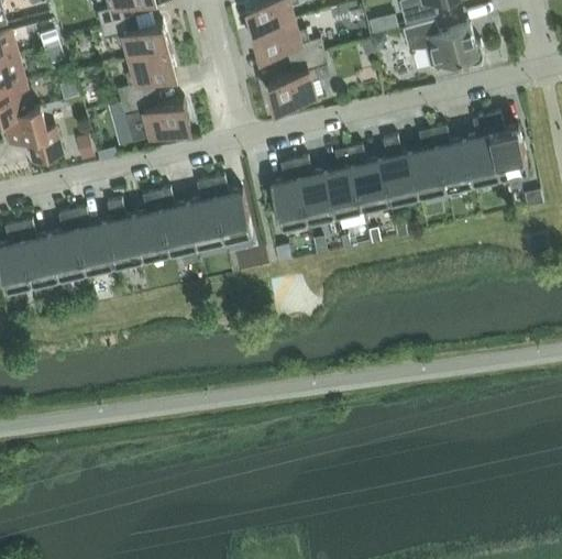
[(0,0),(0,26),(9,24),(2,0),(0,0)]
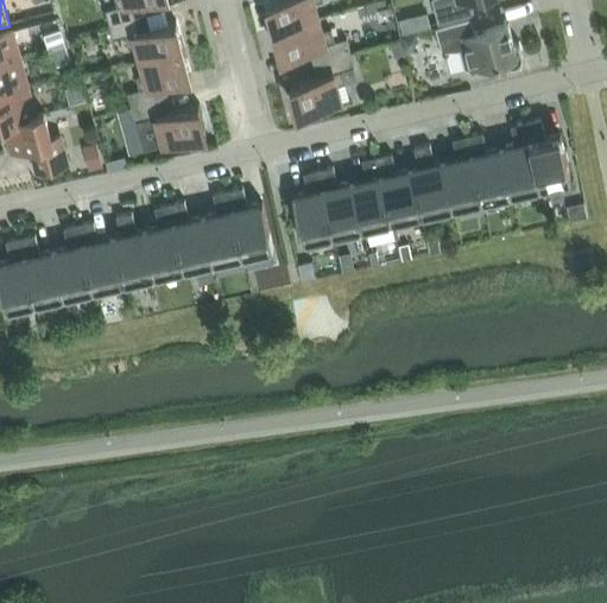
[(106,14),(111,29),(139,20),(136,6),(157,0),(115,0),(118,11),(106,14)]
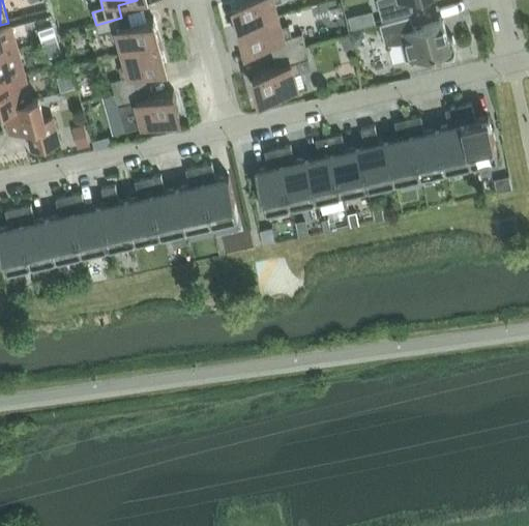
[(281,0),(250,0),(234,4),(241,28),(277,18),(274,6),(283,4),(281,0)]
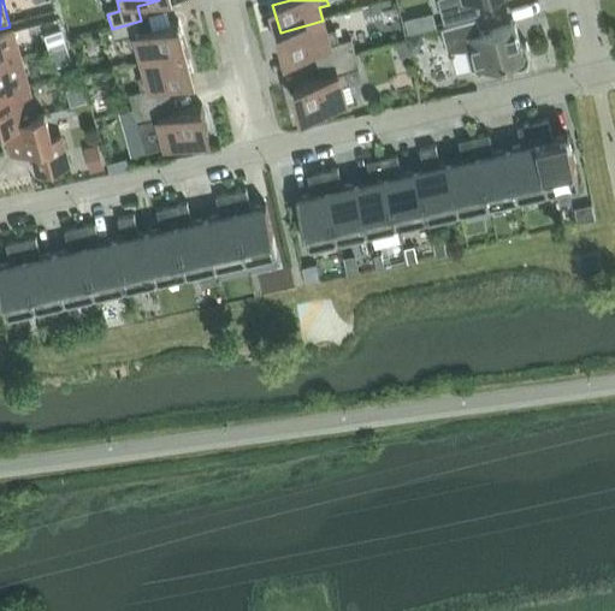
[(477,1),(479,0),(442,0),(439,1),(445,25),(480,16),(477,1)]
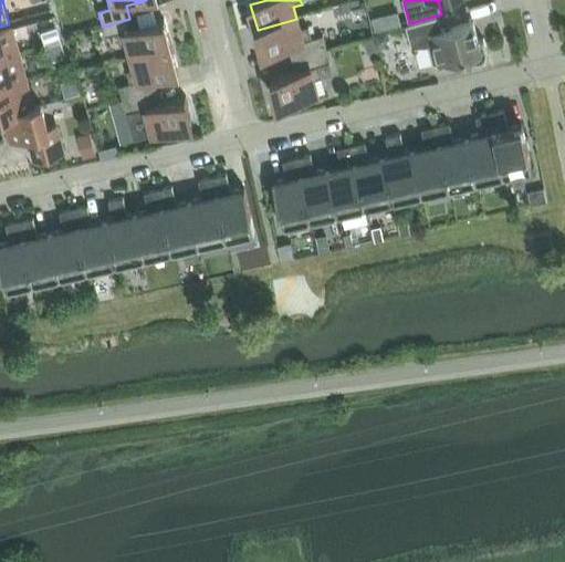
[(134,31),(129,19),(103,27),(106,40),(117,37),(121,48),(129,45),(133,59),(173,48),(165,23),(134,31)]
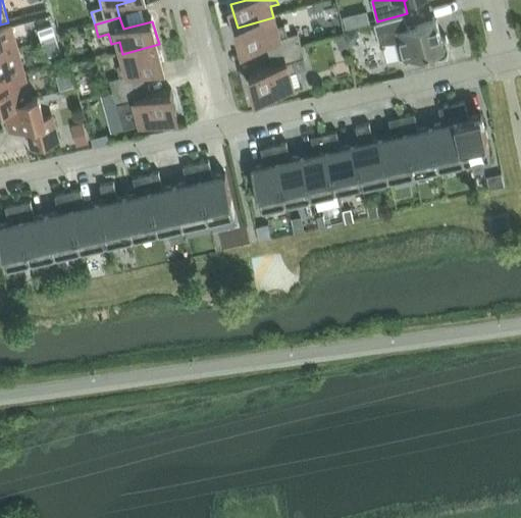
[(273,17),(238,28),(244,51),(273,43),(276,55),(302,48),(298,36),(288,39),(284,28),(277,30),(273,17)]
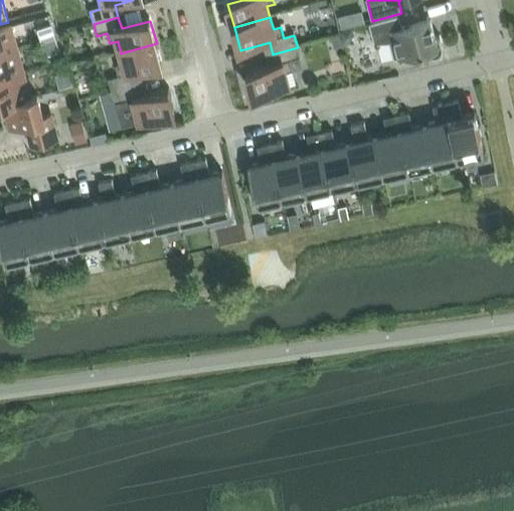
[(394,61),(425,53),(425,54),(426,56),(427,56),(429,58),(430,58),(432,59),(433,59),(435,60),(436,59),(438,59),(439,58),(440,58),(442,56),(442,55),(443,54),(443,53),(444,52),(444,51),(444,50),(444,48),(441,38),(436,39),(432,23),(402,31),(399,19),(370,26),(375,46),(390,45),(394,61)]
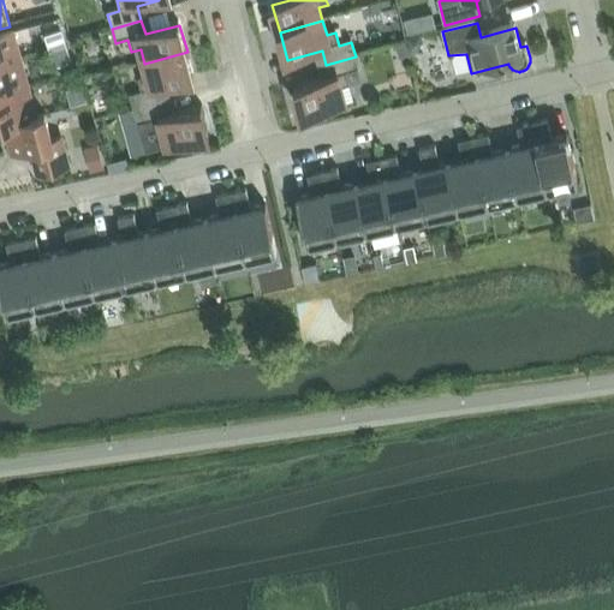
[(63,34),(45,39),(49,55),(67,51),(63,34)]
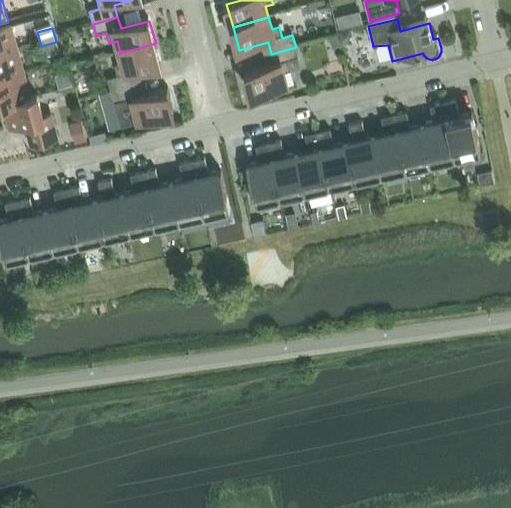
[(0,57),(17,53),(11,29),(0,32),(0,57)]
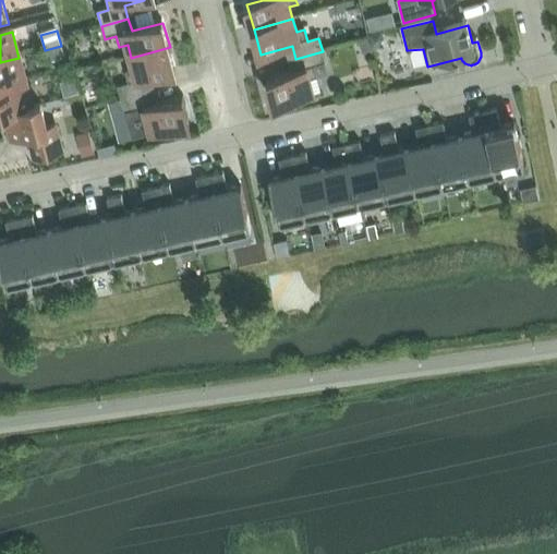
[(383,35),(368,38),(373,52),(380,50),(385,43),(383,35)]
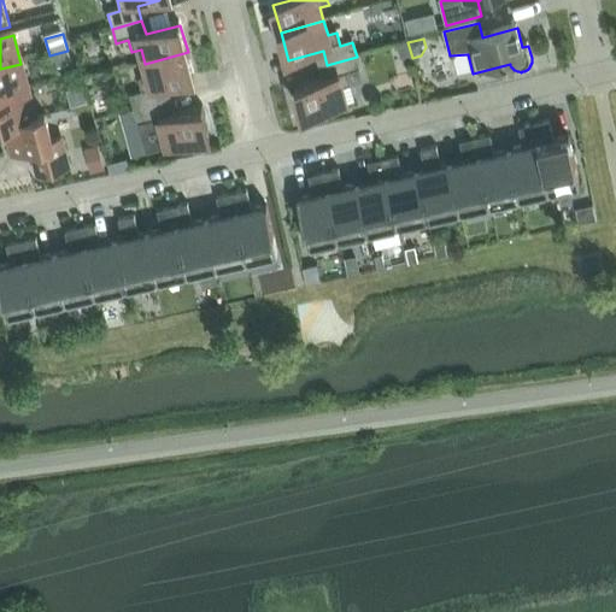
[(408,45),(397,48),(400,63),(411,60),(408,45)]
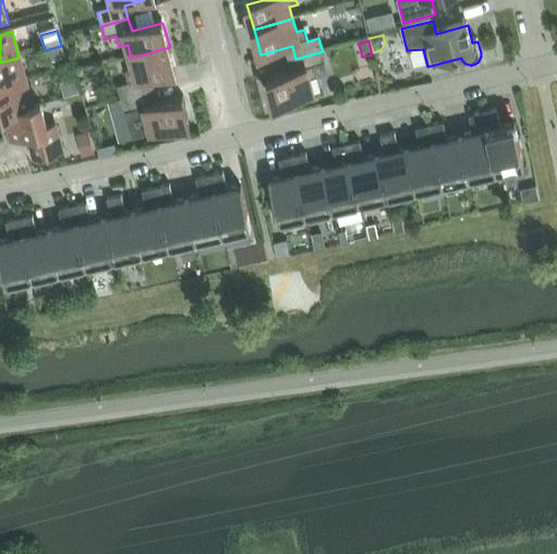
[(61,46),(45,50),(49,65),(65,60),(61,46)]
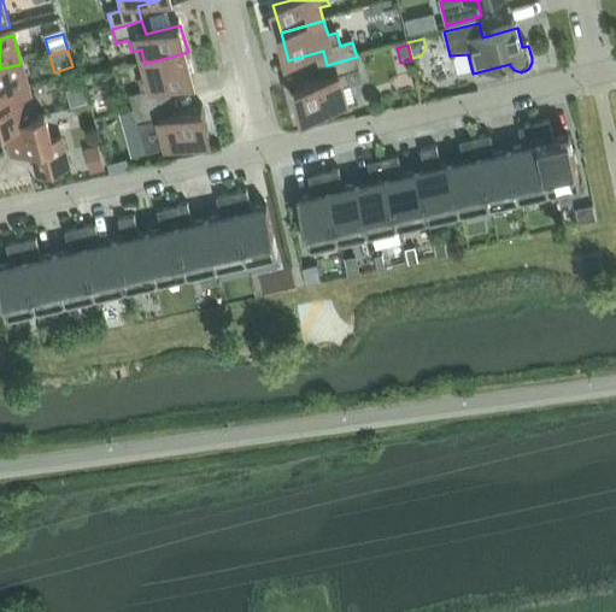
[(139,81),(142,94),(130,98),(134,112),(164,104),(160,90),(195,81),(188,52),(145,64),(148,78),(139,81)]
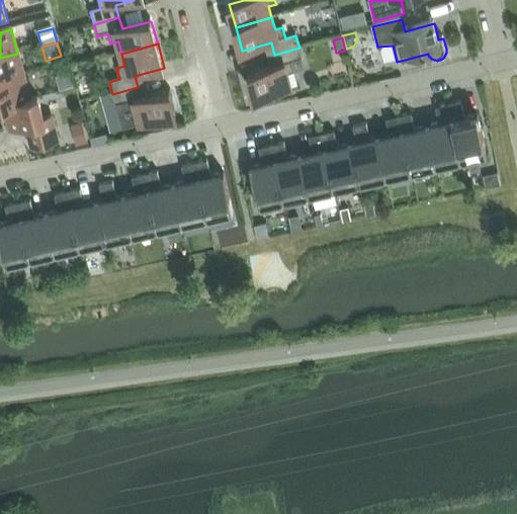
[(255,99),(291,89),(287,76),(295,74),(292,63),(303,60),(299,48),(274,55),(277,67),(248,75),(255,99)]
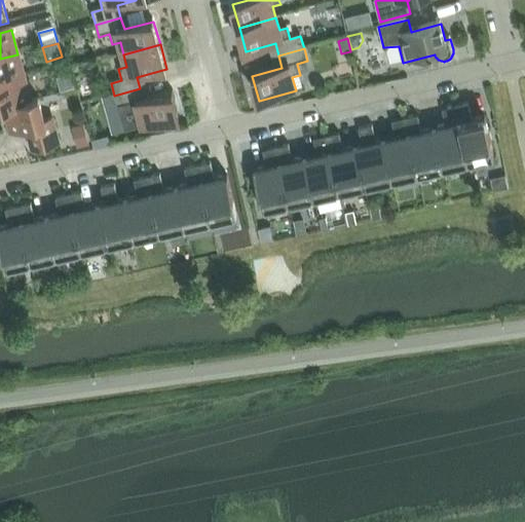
[(17,54),(0,59),(0,84),(25,78),(17,54)]
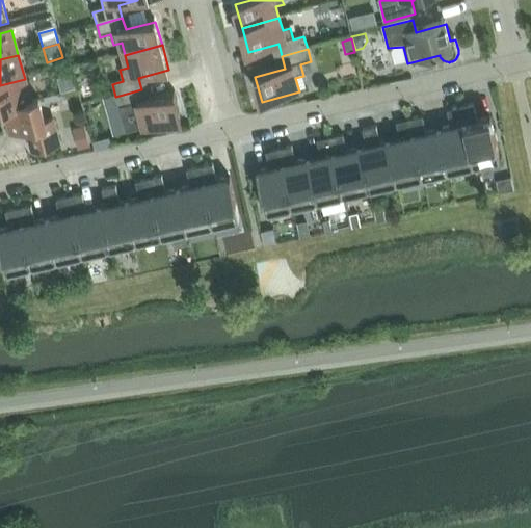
[(73,76),(58,80),(62,95),(77,90),(73,76)]
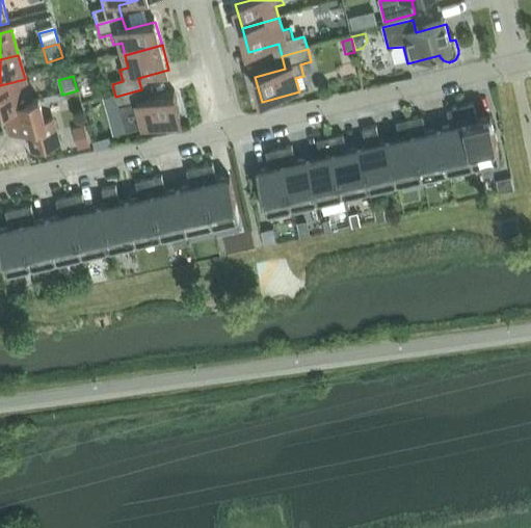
[(0,111),(5,110),(31,104),(25,79),(0,85),(0,111)]
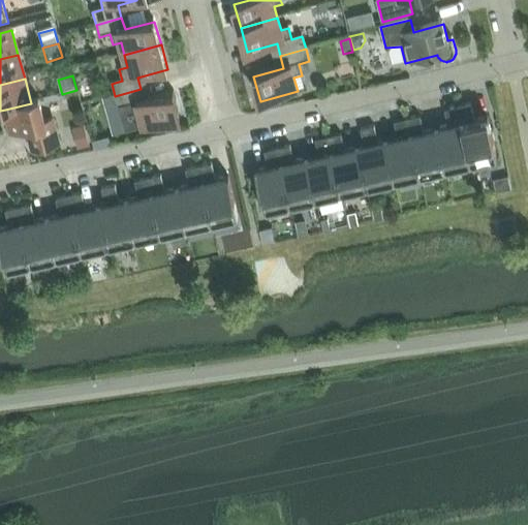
[(173,120),(181,118),(174,93),(145,101),(141,89),(115,96),(119,109),(125,133),(144,128),(163,123),(173,120)]
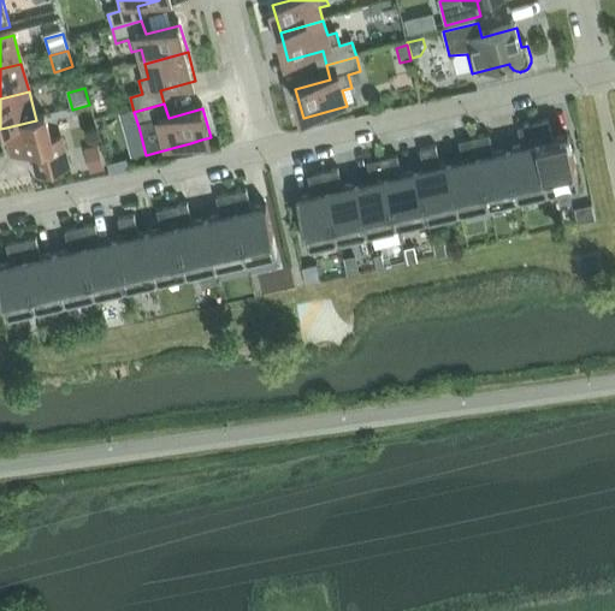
[(36,120),(6,128),(13,156),(33,150),(39,177),(69,168),(61,141),(53,144),(46,117),(36,120)]
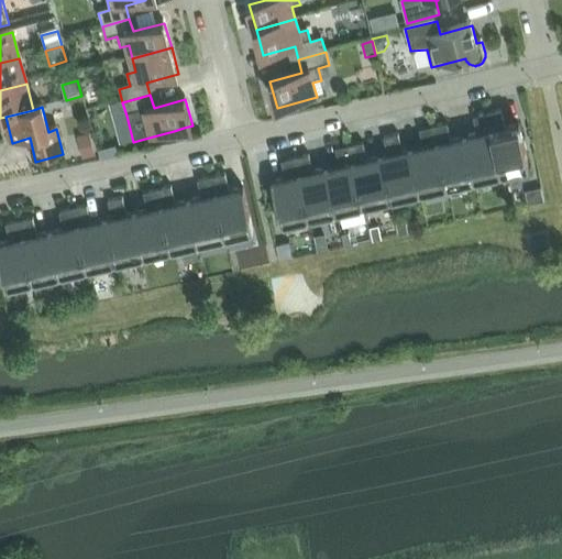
[(487,116),(502,176),(529,171),(519,127),(506,130),(502,112),(487,116)]
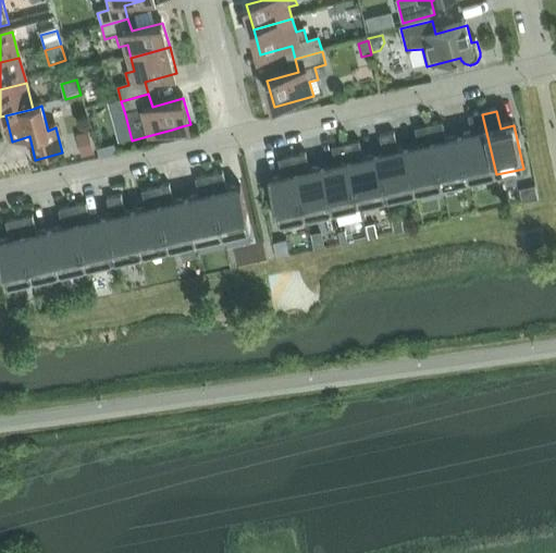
[(496,174),(482,114),(469,118),(472,135),(460,138),(470,181),(496,174)]
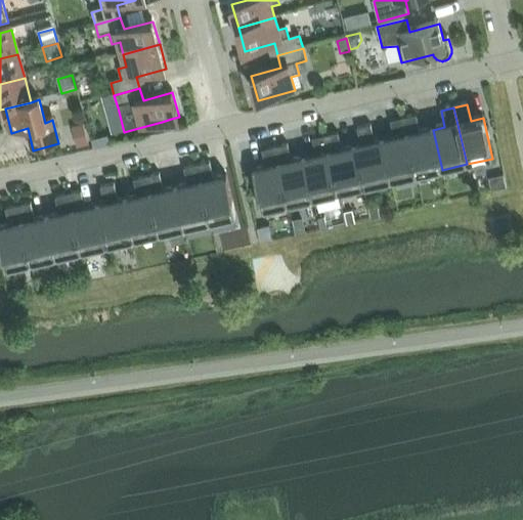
[(442,170),(433,130),(421,132),(417,117),(403,120),(417,176),(442,170)]
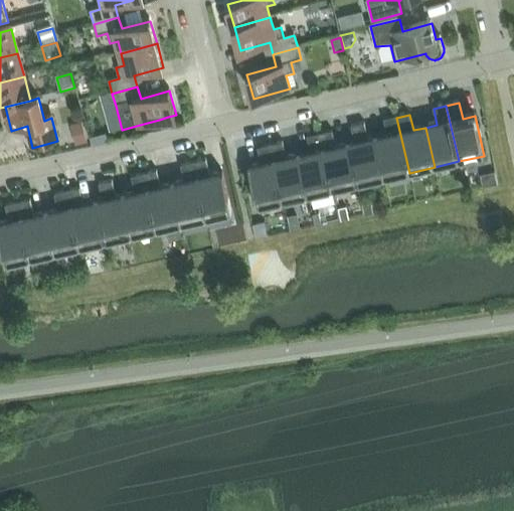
[(168,117),(159,120),(162,133),(172,130),(168,117)]
